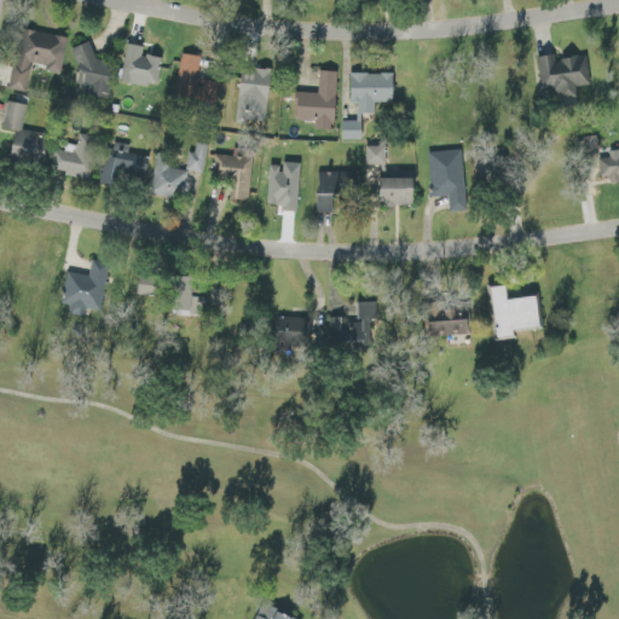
[(61,74),(68,38),(23,29),(11,90),(27,92),(33,64),(46,67),(45,70),(61,74)]
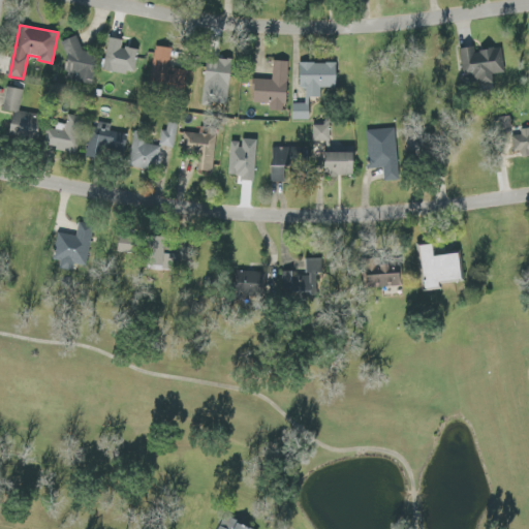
[(103,69),(134,75),(139,50),(122,47),(123,39),(110,37),(103,69)]
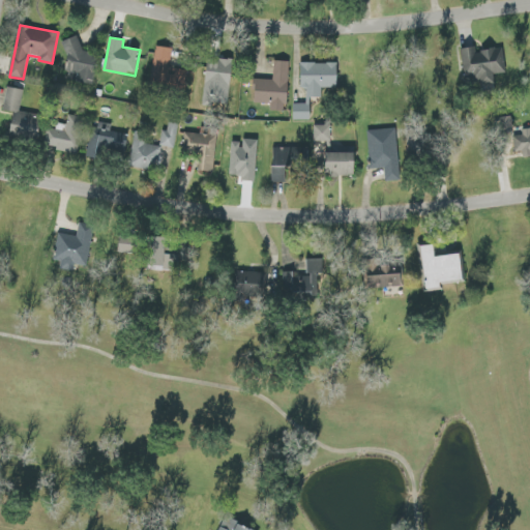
[(79,51),(80,40),(66,39),(63,63),(71,64),(70,72),(94,76),(97,53),(79,51)]
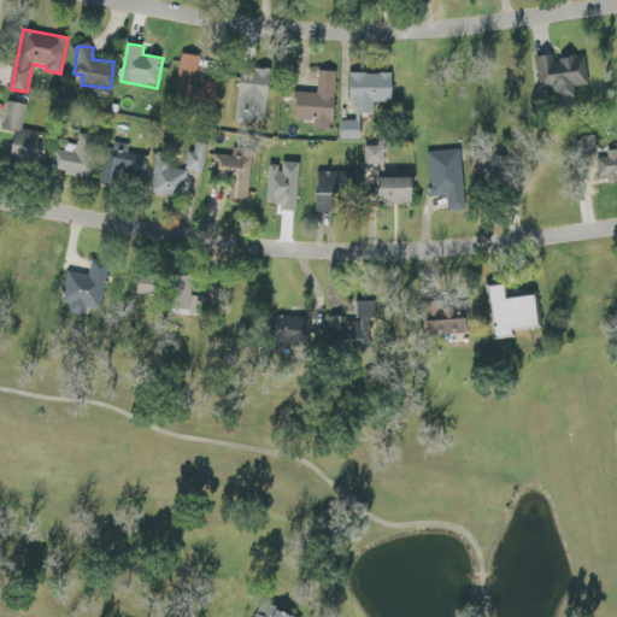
[(541,92),(553,89),(556,99),(577,97),(576,87),(586,86),(581,53),(536,60),(541,92)]
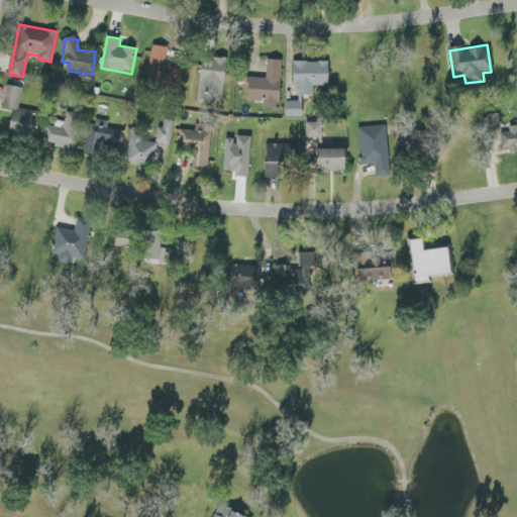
[(282,60),(267,60),(266,78),(248,77),(247,100),(264,101),(264,108),(280,108),(282,60)]
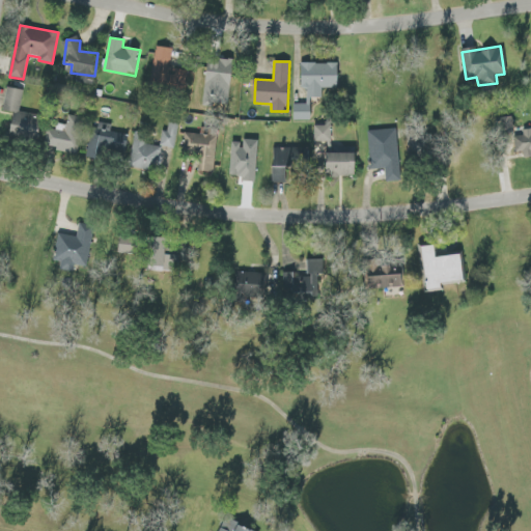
[(338,88),(338,63),(302,63),(301,89),(307,89),(306,99),(322,99),(322,88),(338,88)]
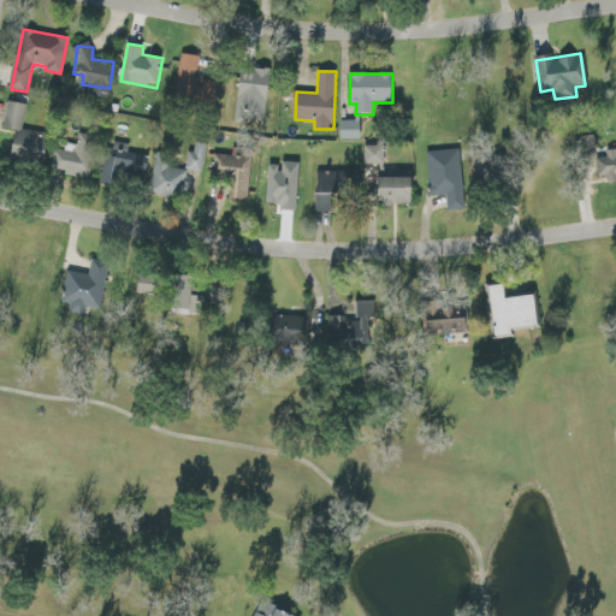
[(25,104),(6,101),(4,126),(16,128),(12,158),(45,160),(47,132),(23,130),(25,104)]
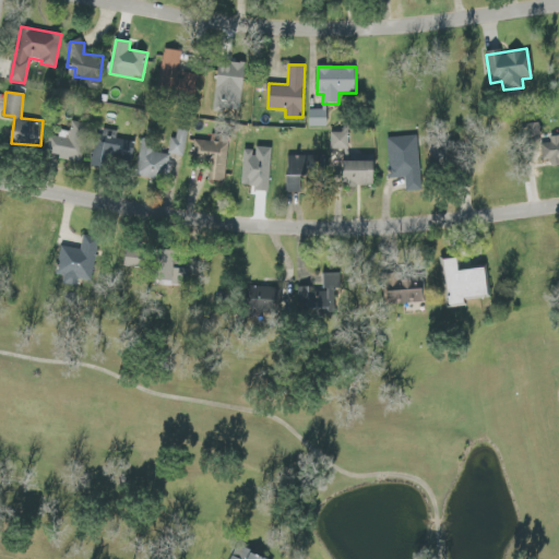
[(310,127),(326,127),(325,109),(309,110),(310,127)]
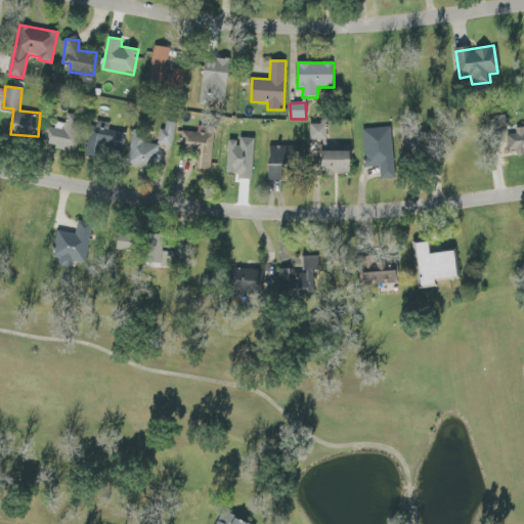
[(43,144),(78,153),(86,118),(68,114),(63,131),(47,127),(43,144)]
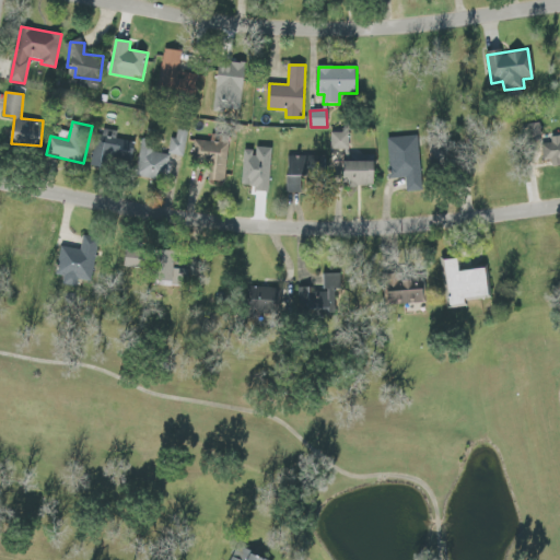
[(168,154),(184,156),(189,128),(178,126),(175,139),(171,138),(168,154)]
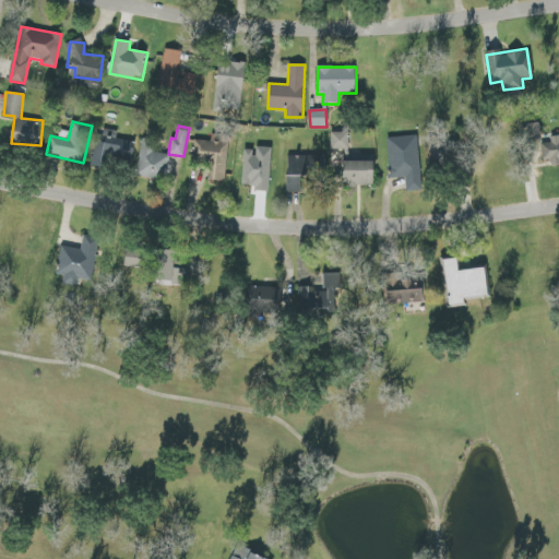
[(348,132),(331,132),(331,153),(346,153),(345,185),(375,186),(376,162),(348,161),(348,132)]
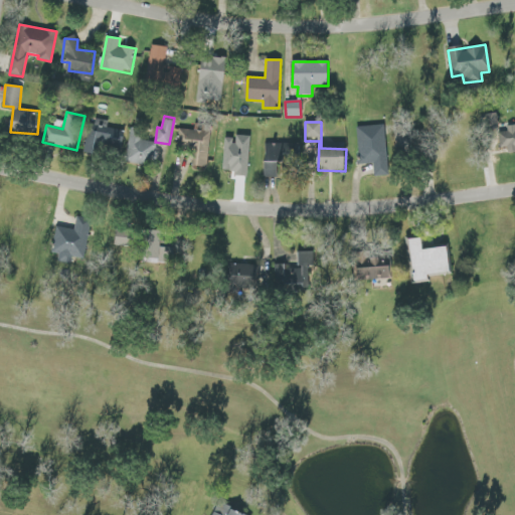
[(514,151),(514,122),(496,125),(499,153),(514,151)]
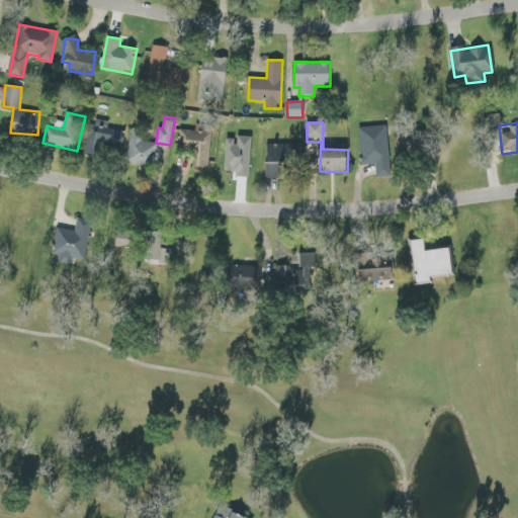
[(208,168),(212,126),(196,125),(195,131),(179,128),(177,148),(194,149),(192,166),(208,168)]
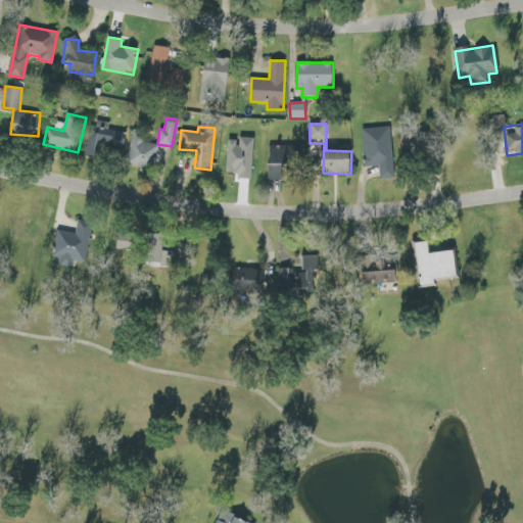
[(395,178),(389,127),(361,130),(365,168),(379,165),(380,180),(395,178)]
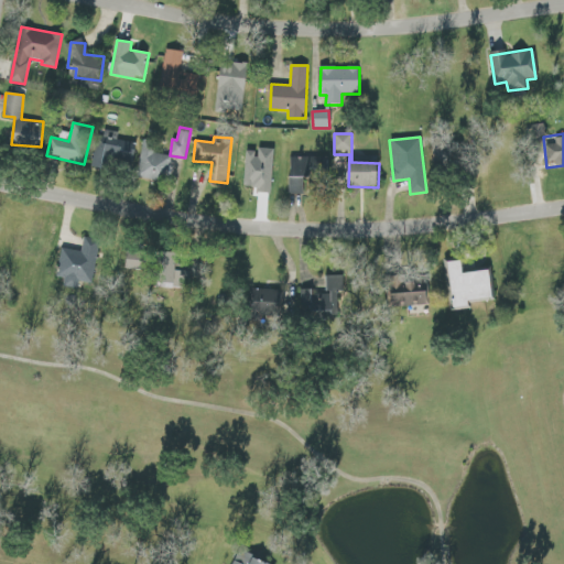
[(93,167),(108,170),(109,161),(133,164),(137,143),(96,138),(93,167)]
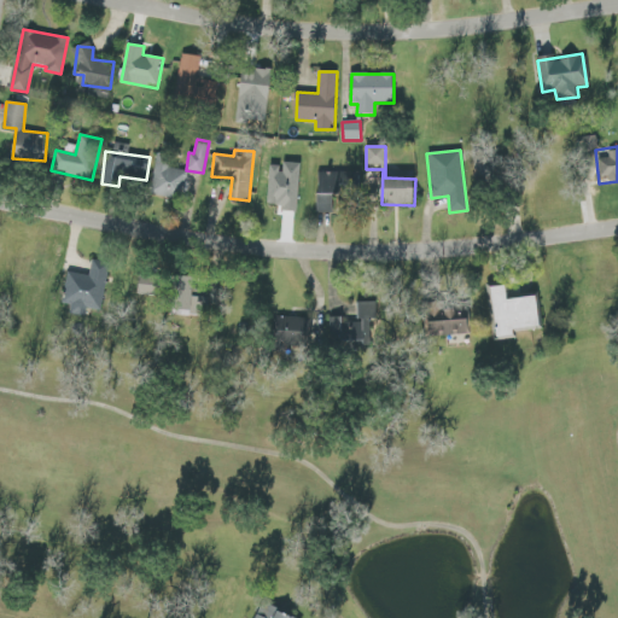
[(497,152),(472,157),(478,191),(503,186),(497,152)]
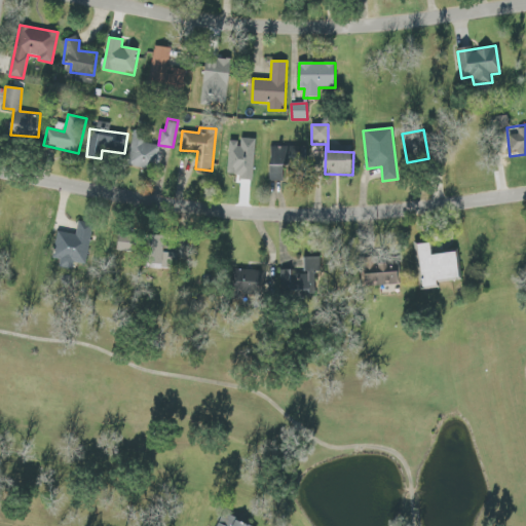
[(128,166),(157,168),(159,143),(130,141),(128,166)]
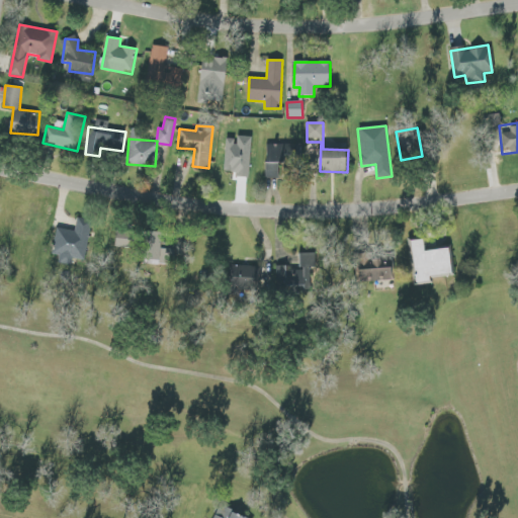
[(267,144),(266,178),(279,178),(279,163),(290,164),(290,157),(297,157),(297,145),(267,144)]
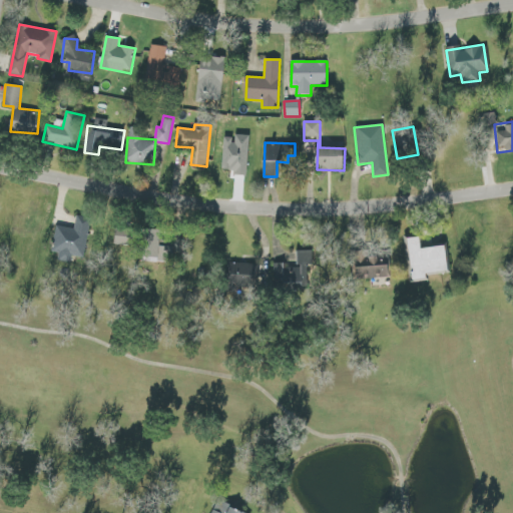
[(83,259),(91,218),(76,215),(73,228),(56,225),(50,251),(58,253),(57,261),(70,264),(71,257),(83,259)]
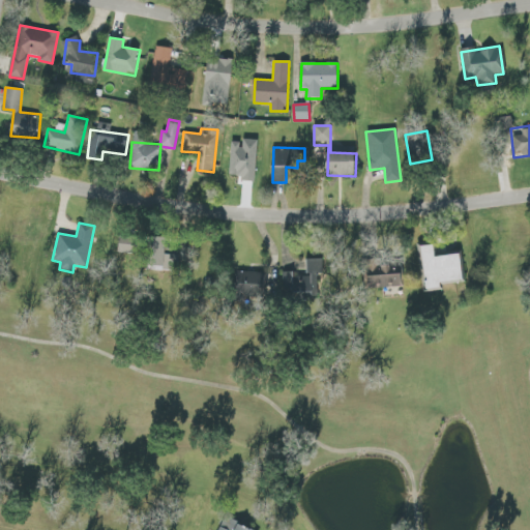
[(137,258),(138,235),(118,234),(117,257),(137,258)]
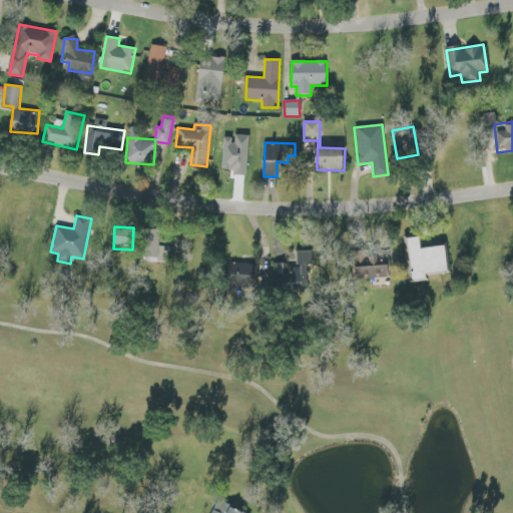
[(449,271),(447,245),(422,248),(421,236),(409,238),(414,281),(428,280),(428,274),(449,271)]
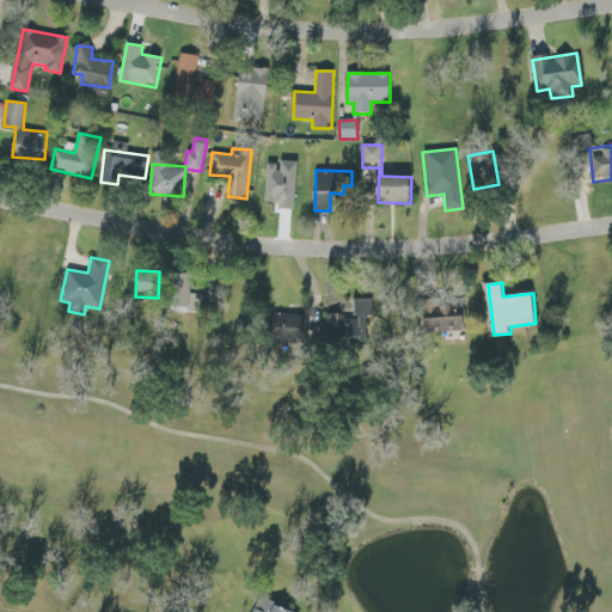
[(374,328),(373,299),(355,299),(356,314),(326,314),(326,341),(366,338),(365,329),(374,328)]
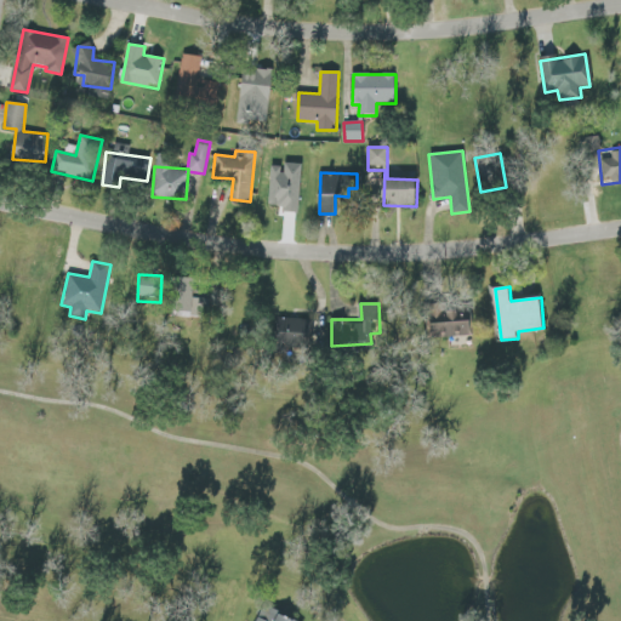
[(472,335),(472,317),(433,318),(433,336),(472,335)]
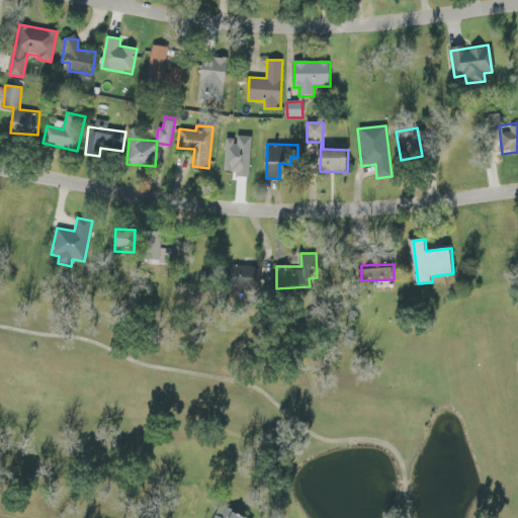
[(259,267),(236,266),(235,287),(259,288),(259,267)]
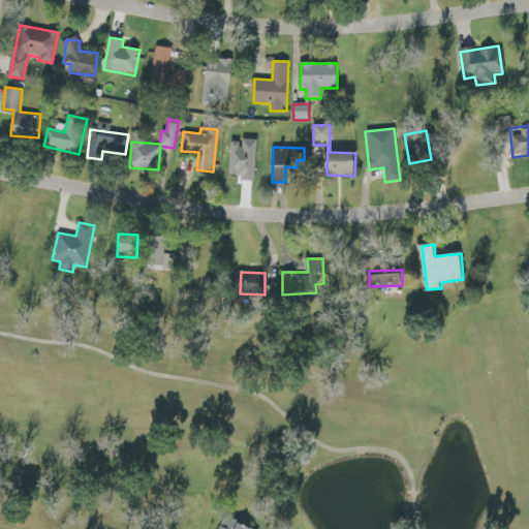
[(256,528),(222,517),(217,528),(256,528)]
